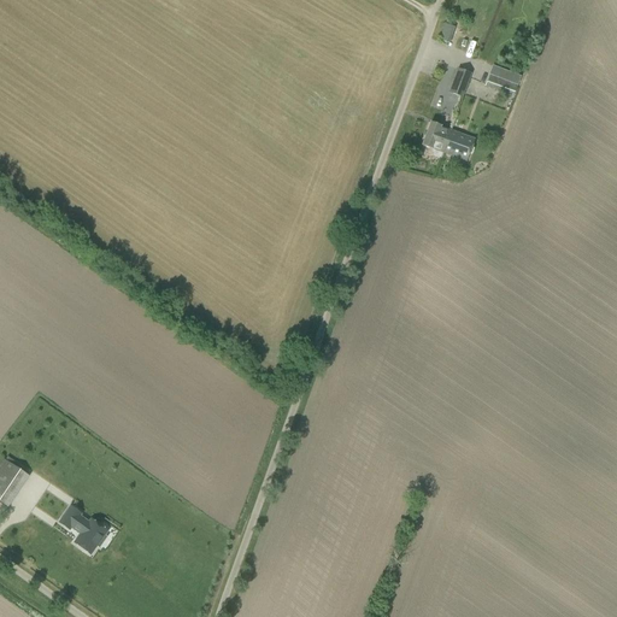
[(448,43),(454,28),(445,24),(440,41),(448,43)]
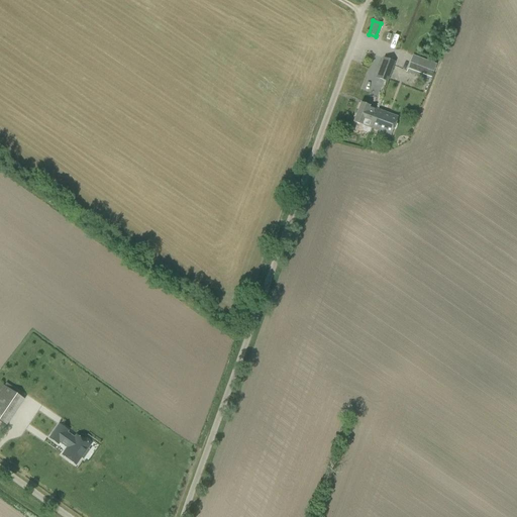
[(387,83),(394,63),(383,58),(376,78),(387,83)]
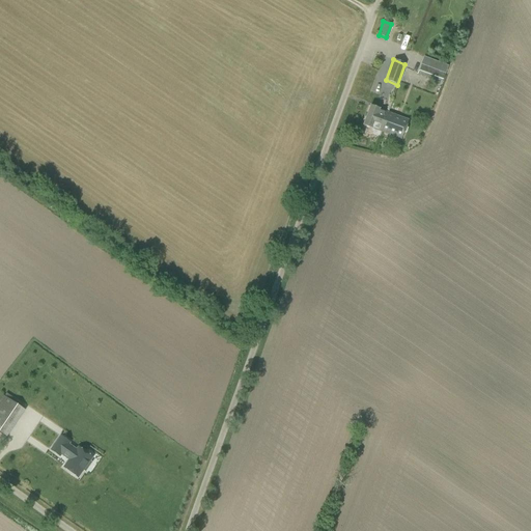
[(441,84),(444,75),(415,63),(411,73),(441,84)]
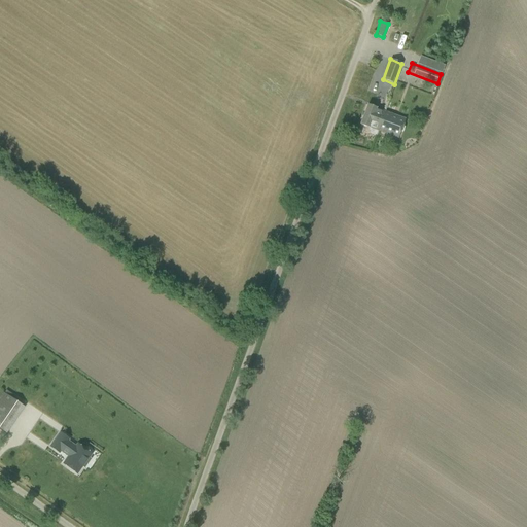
[(379,130),(385,111),(377,108),(377,107),(369,104),(361,124),(369,127),(367,130),(370,134),(376,136),(378,130),(379,130)]
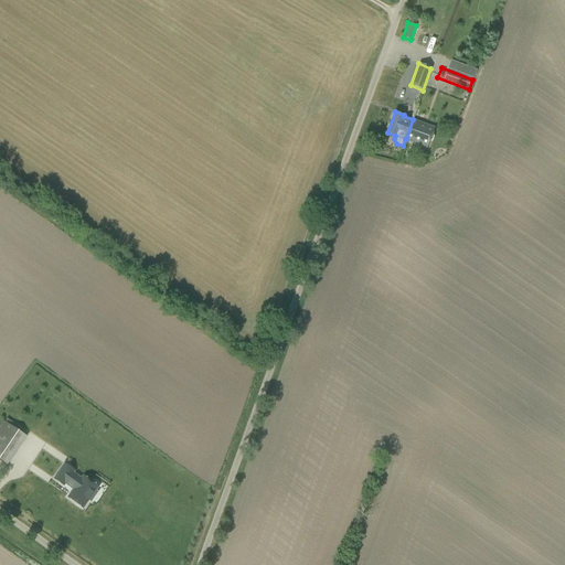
[(413,119),(406,139),(428,147),(435,127),(429,125),(413,119)]
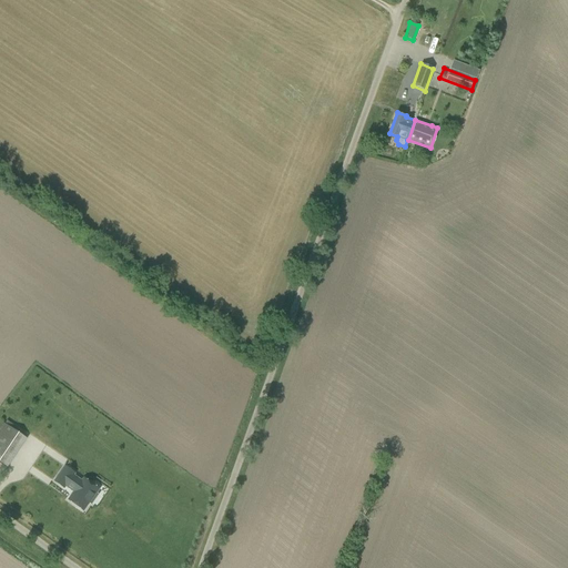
[(0,464),(7,468),(27,439),(2,423),(0,424),(0,464)]
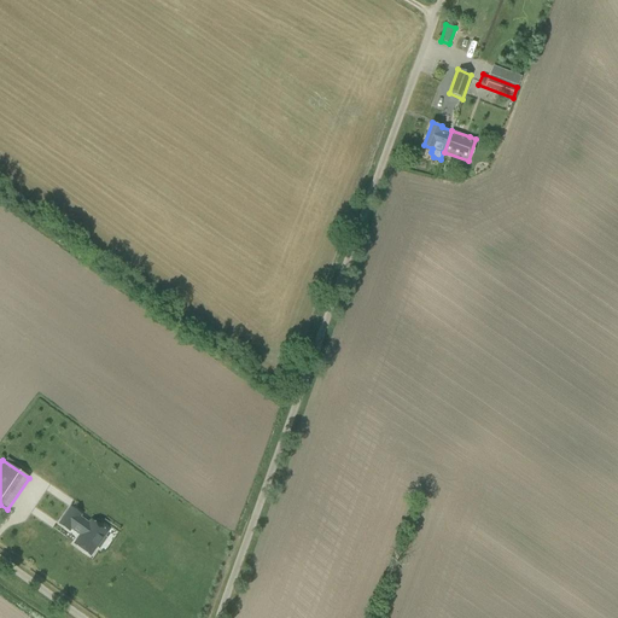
[(70,507),(58,524),(69,532),(71,530),(79,536),(73,544),(91,558),(97,548),(99,549),(108,538),(105,537),(109,534),(91,520),(88,523),(81,518),(82,516),(70,507)]
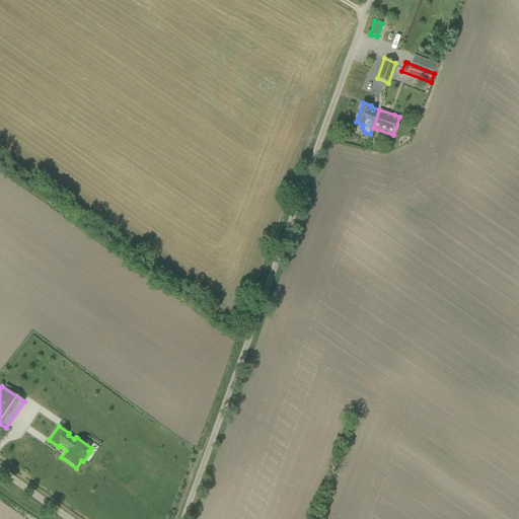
All buildings are outlined.
